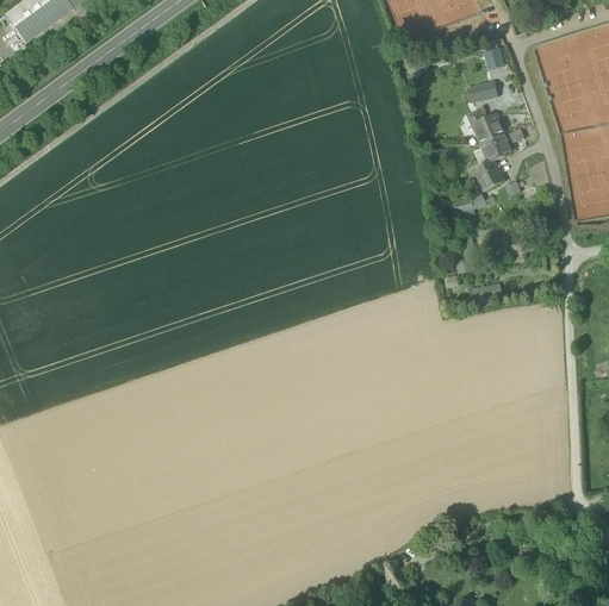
[(22,0),(2,14),(24,43),(72,8),(64,0),(22,0)]
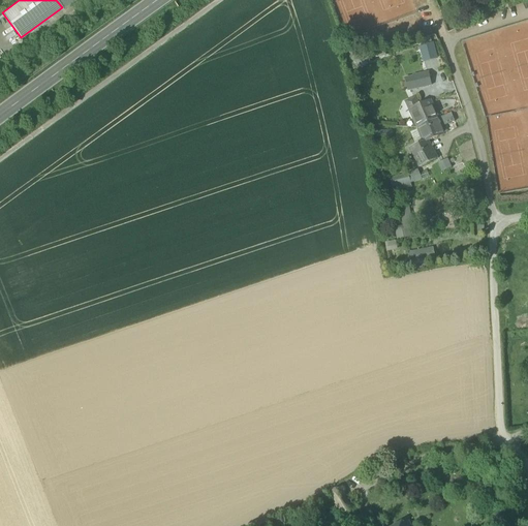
[(405,76),(408,88),(430,83),(428,71),(405,76)]
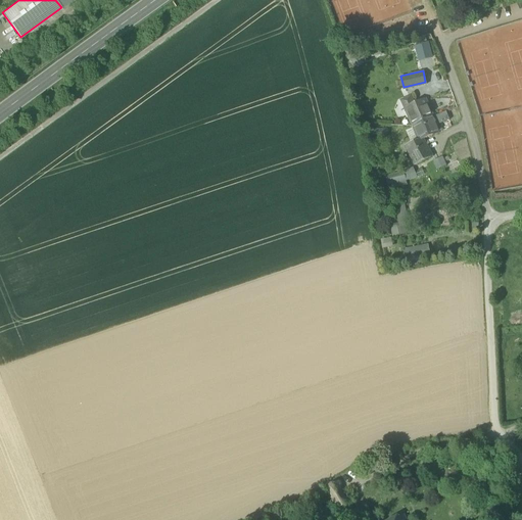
[(400,99),(405,108),(414,104),(410,95),(400,99)]
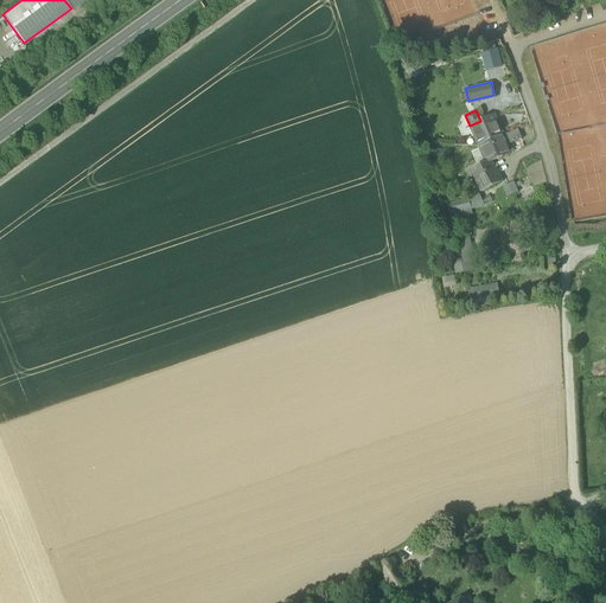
[(478,143),(490,139),(503,133),(493,113),(484,117),(485,120),(480,121),(470,126),(478,143)]
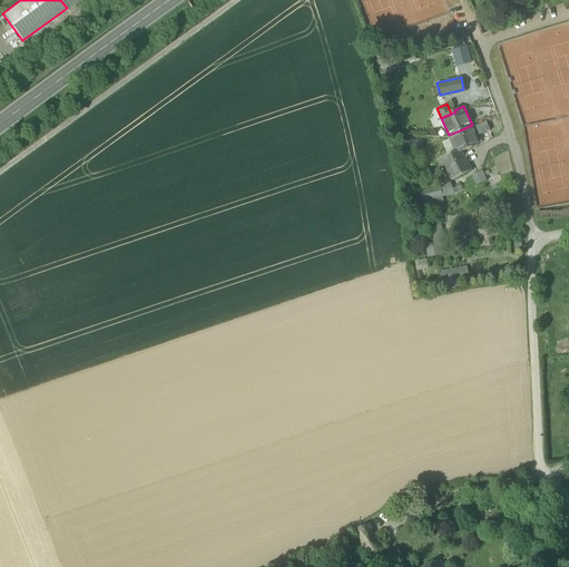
[(484,119),(472,125),(476,134),(489,128),(484,119)]
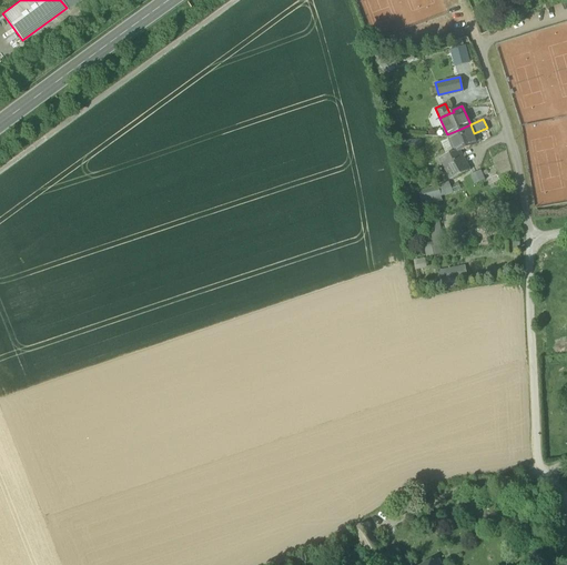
[(471,124),(458,130),(462,135),(463,134),(467,144),(477,141),(474,133),(471,124)]
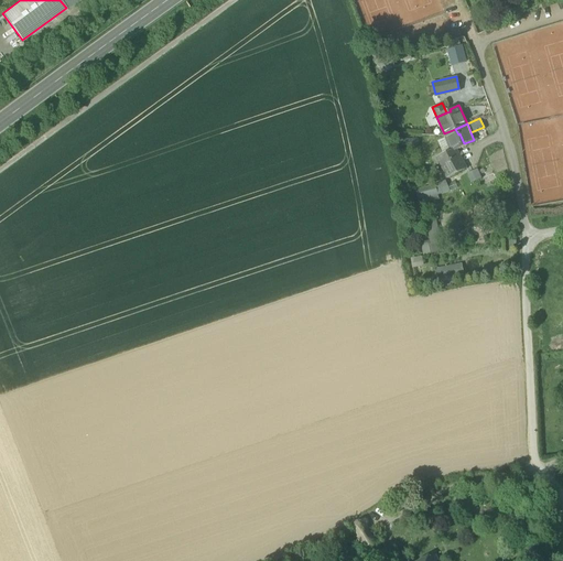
[(456,148),(464,143),(459,133),(458,135),(455,129),(444,133),(444,136),(451,150),(456,148)]
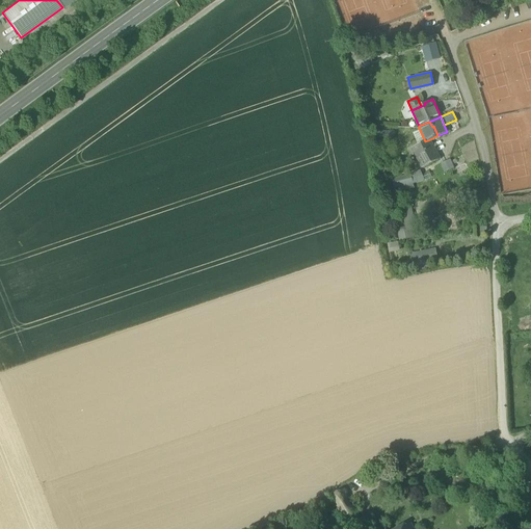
[(425,141),(419,128),(412,131),(418,144),(425,141)]
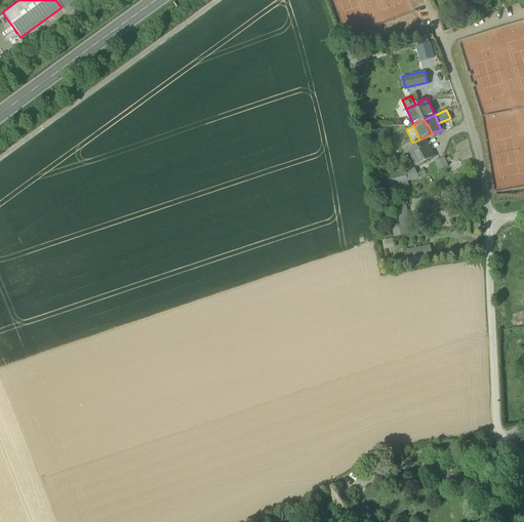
[(408,145),(411,151),(418,148),(427,144),(425,137),(419,139),(412,143),(408,145)]
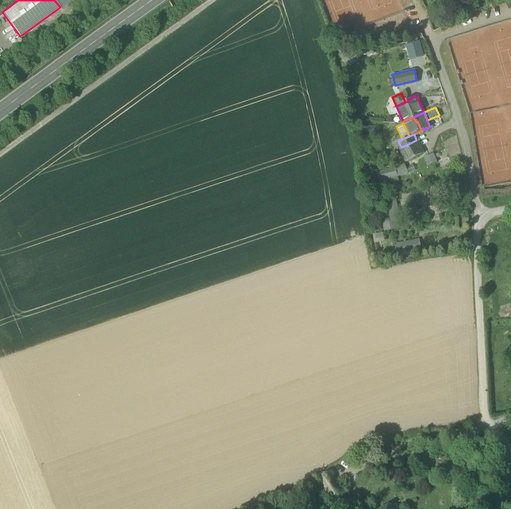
[(408,144),(411,152),(420,148),(416,140),(408,144)]
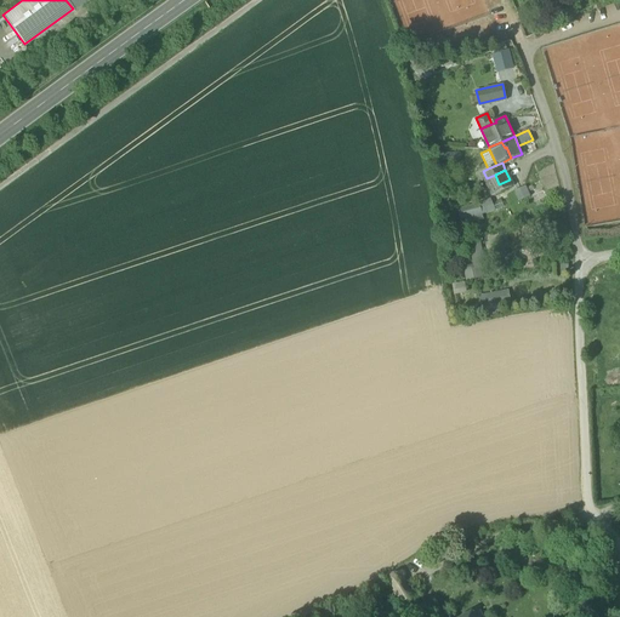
[(499,184),(495,175),(487,178),(491,192),(511,183),(510,180),(499,184)]
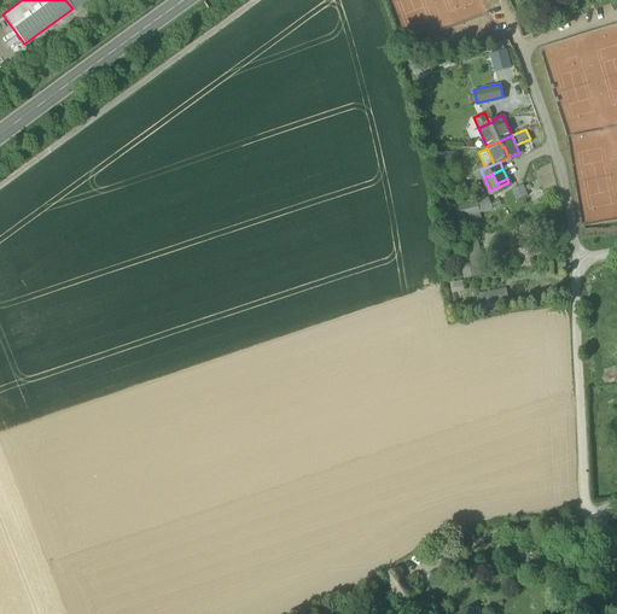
[(517,199),(528,194),(523,183),(512,188),(517,199)]
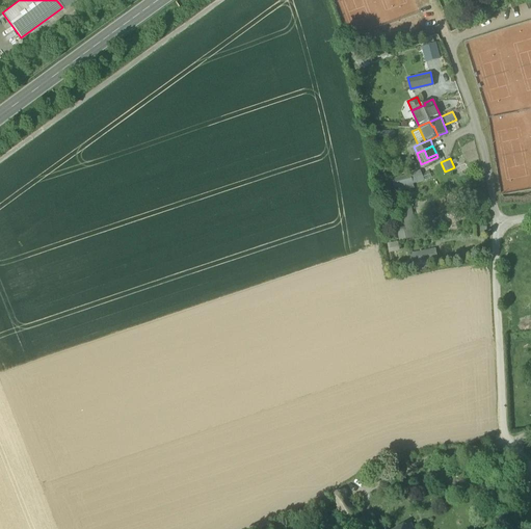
[(416,182),(431,176),(428,169),(422,173),(420,168),(412,173),(392,178),(394,187),(416,182)]
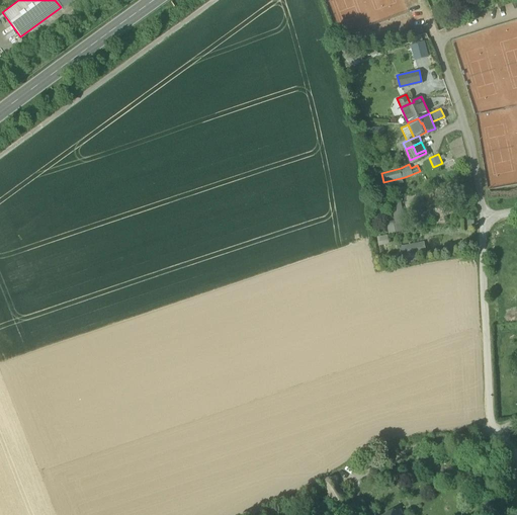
[(395,222),(404,220),(399,194),(390,196),(395,222)]
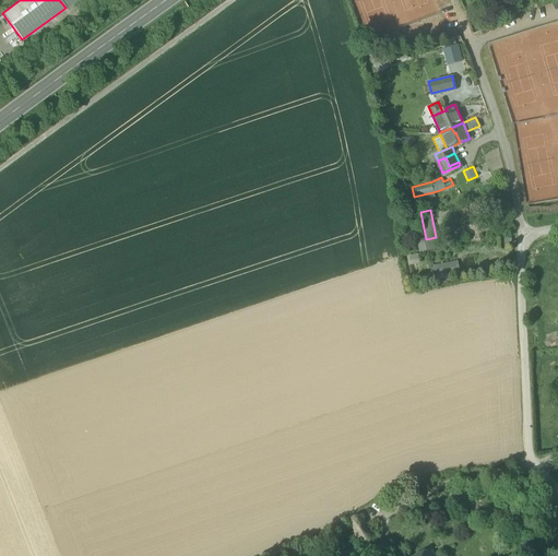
[(436,237),(426,239),(427,249),(438,247),(436,237)]
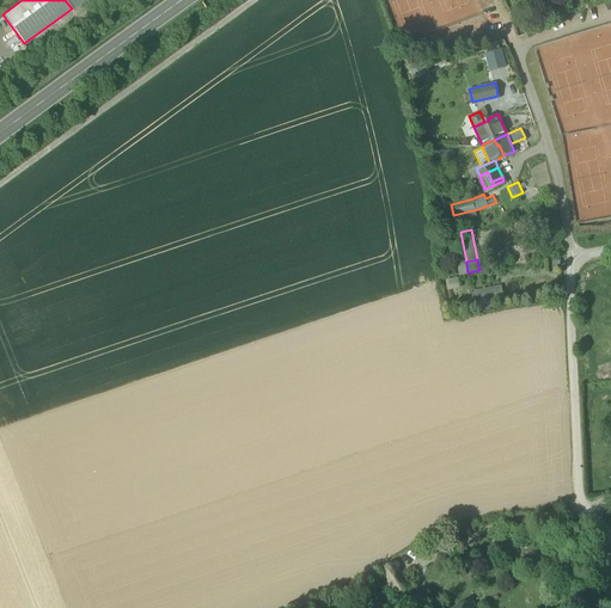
[(468,272),(466,262),(456,264),(458,275),(468,272)]
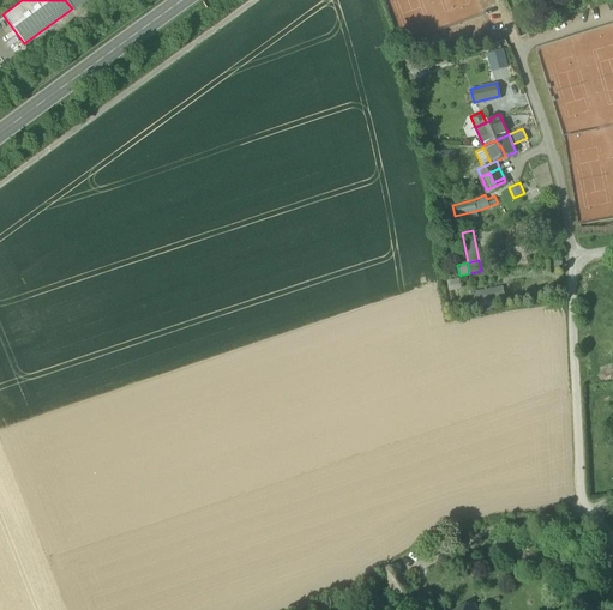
[(458,277),(446,278),(449,290),(461,288),(458,277)]
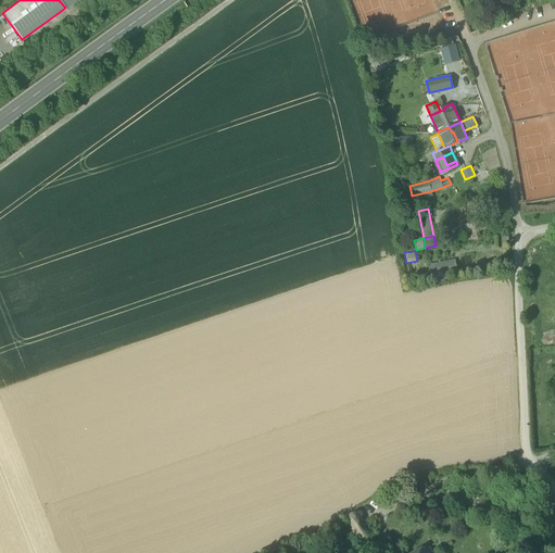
[(455,260),(443,262),(444,268),(445,271),(456,268),(455,260)]
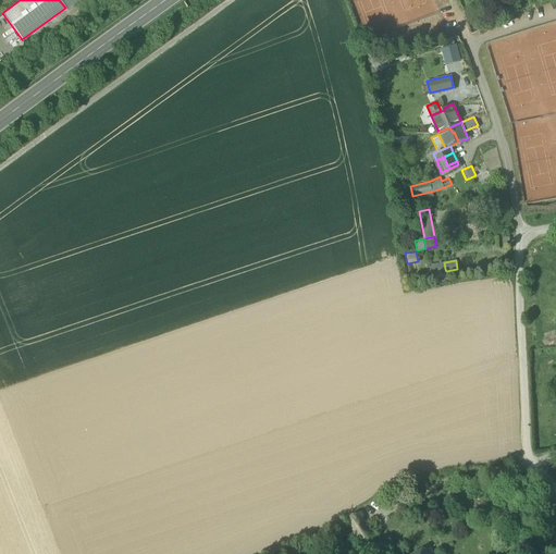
[(430,266),(431,274),(436,273),(446,271),(445,269),(442,269),(441,263),(430,266)]
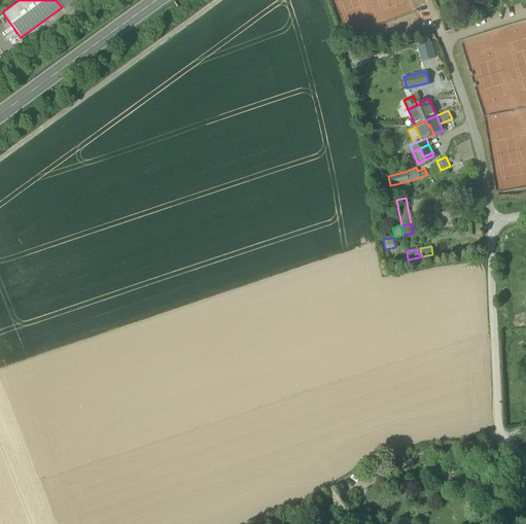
[(422,256),(413,258),(414,266),(423,264),(422,256)]
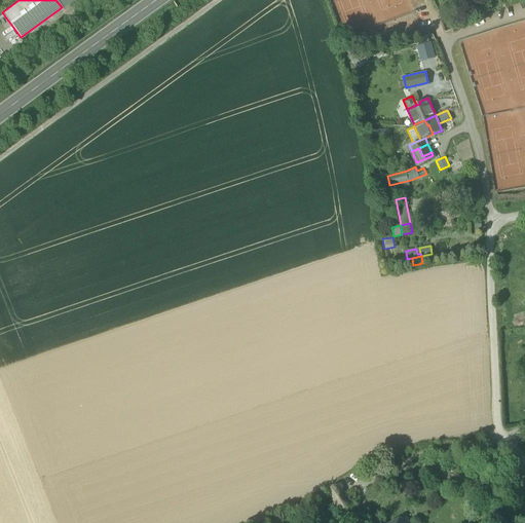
[(329,491),(339,507),(350,499),(340,484),(329,491)]
